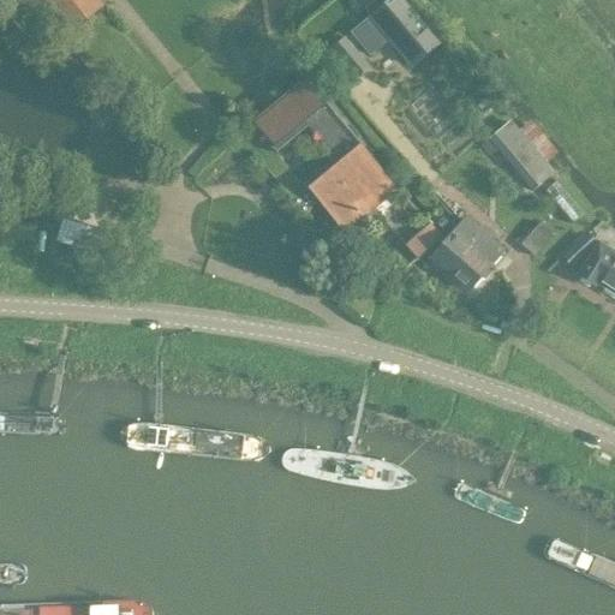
[(40,0),(69,35),(102,7),(96,0),(40,0)]
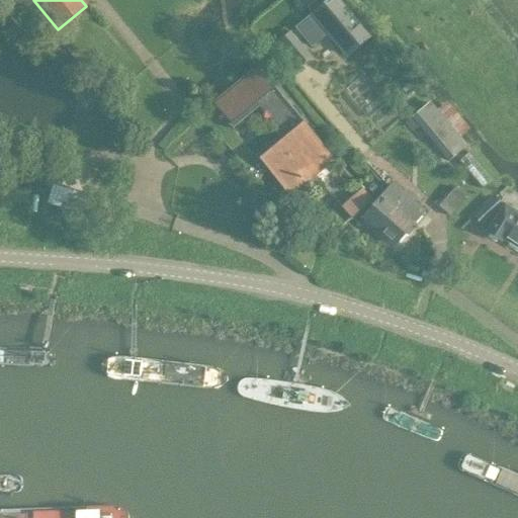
[(313,14),(295,28),(311,47),(327,32),(332,38),(331,39),(341,52),(342,51),(347,56),(367,38),(335,0),(318,0),(308,9),(313,14)]
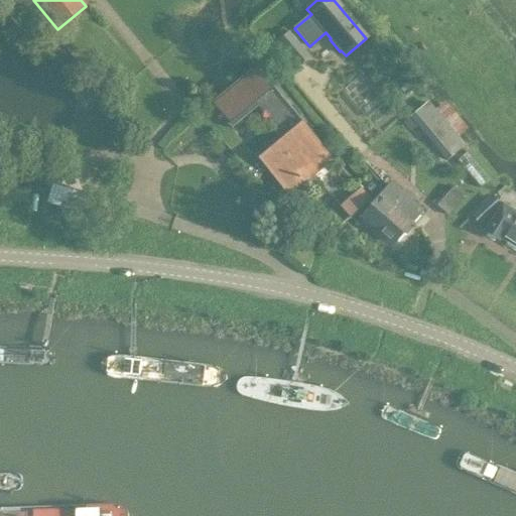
[(259,162),(290,199),(335,161),(305,126),(306,125),(274,86),(272,87),(257,68),(213,106),(228,124),(227,125),(231,129),(258,107),(281,135),(254,158),(258,162),(259,162)]
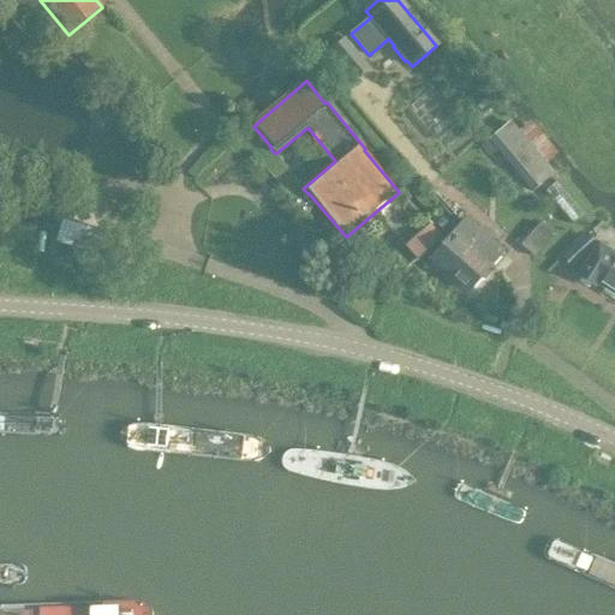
[(489,139),(532,192),(553,175),(508,124),(489,139)]
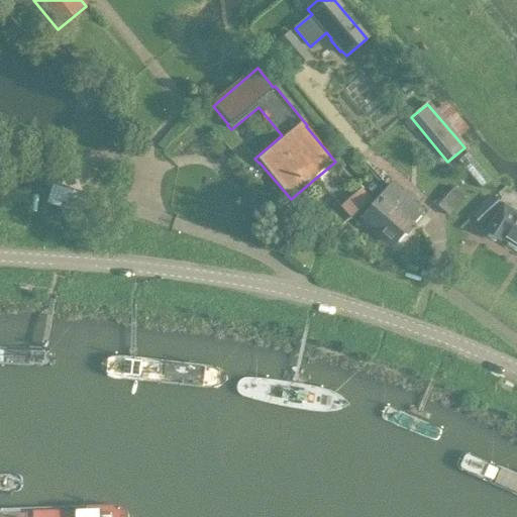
[(377,202),(363,218),(393,244),(407,228),(421,212),(391,186),(377,202)]
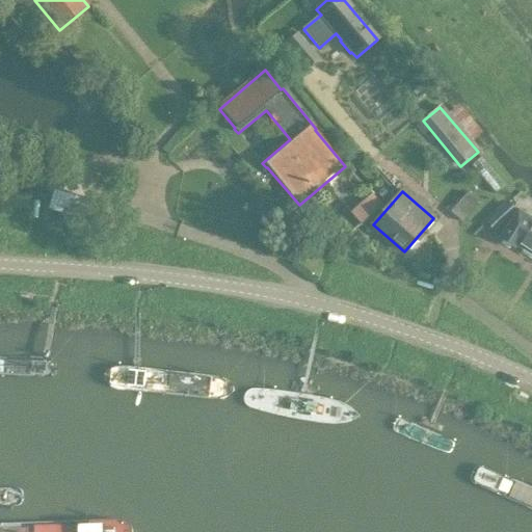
[(450,213),(461,222),(478,204),(467,194),(450,213)]
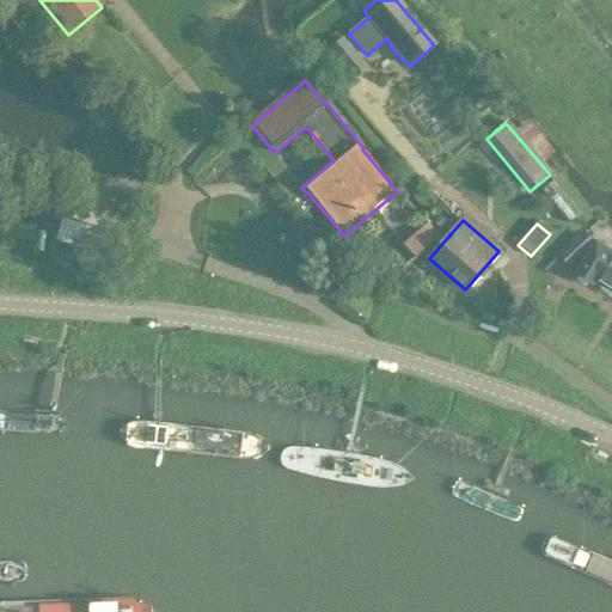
[(402,245),(412,259),(440,238),(428,225),(402,245)]
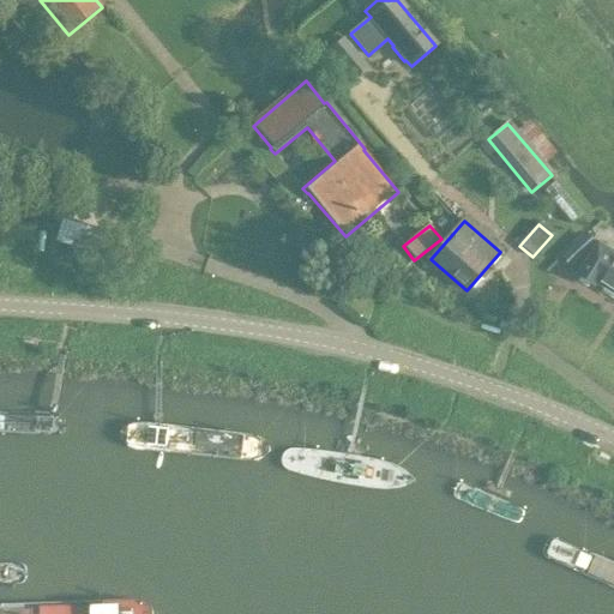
[(613,256),(597,246),(577,277),(594,287),(595,284),(613,295),(613,256)]
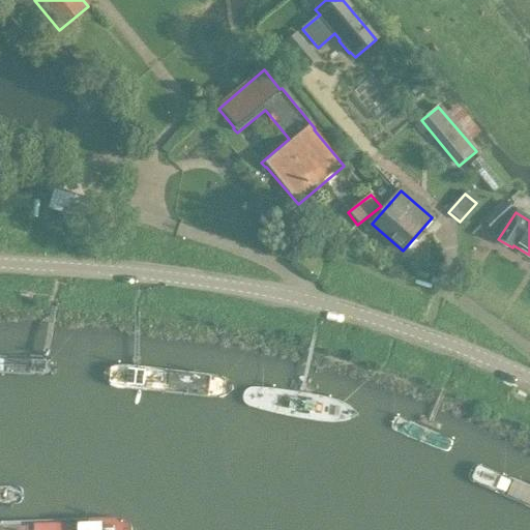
[(227,380),(222,379),(112,371),(107,373),(102,377),(102,384),(108,389),(116,392),(227,403),(236,395),(239,391),(235,385),(227,380)]
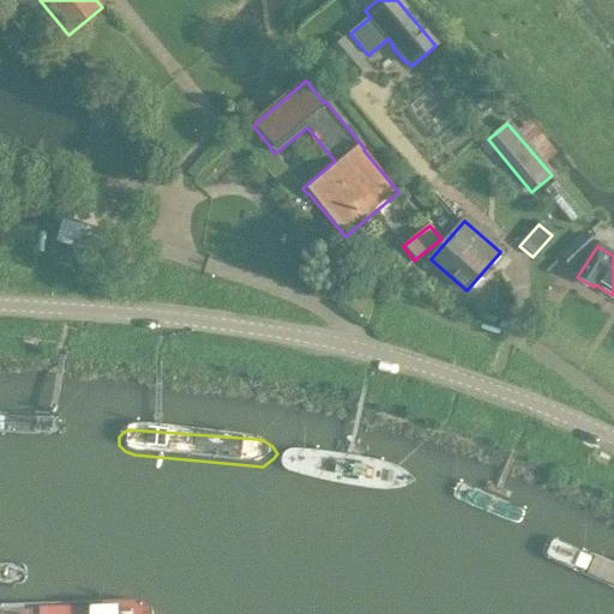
[(280,465),(289,471),(381,491),(399,488),(415,481),(413,476),(402,468),(387,461),(353,453),(288,446),(283,451),(280,465)]
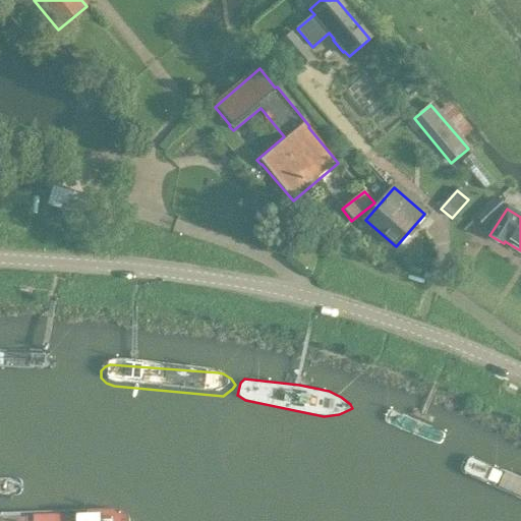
[(379,408),(370,435),(446,456),(454,433),(447,426),(439,422),(423,417),(406,412),(379,408)]
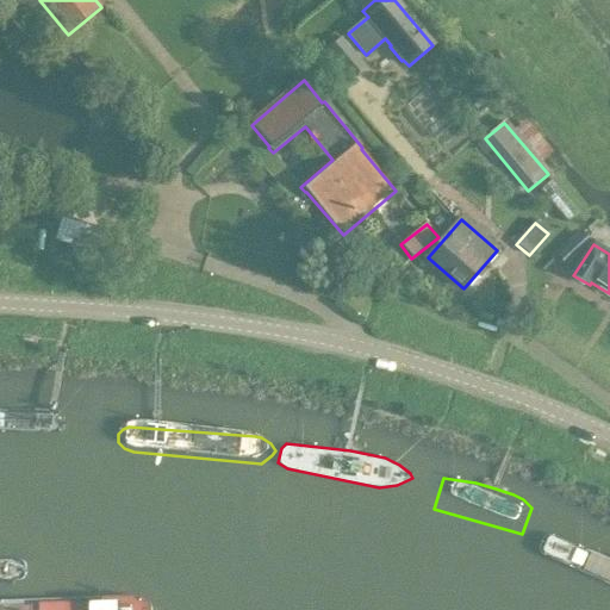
[(609,559),(554,536),(542,533),(535,537),(533,545),(531,551),(545,559),(609,587),(609,559)]
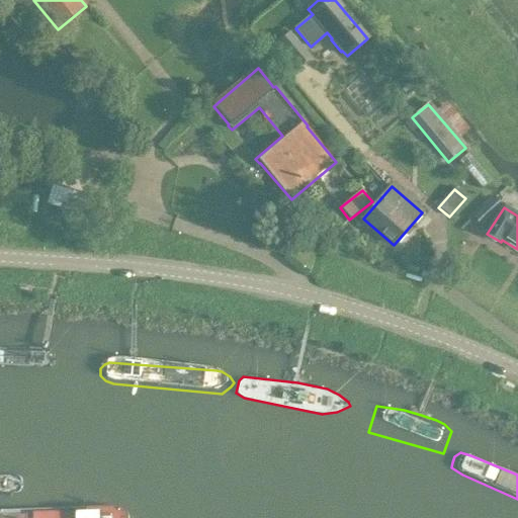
[(24,480),(18,476),(0,475),(0,495),(12,495),(21,491),(27,486),(24,480)]
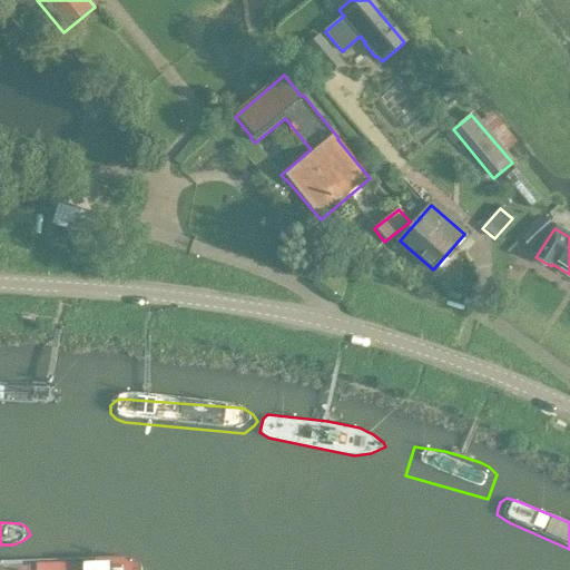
[(126,557),(0,559),(0,569),(145,569),(146,569),(141,562),(133,558),(126,557)]
